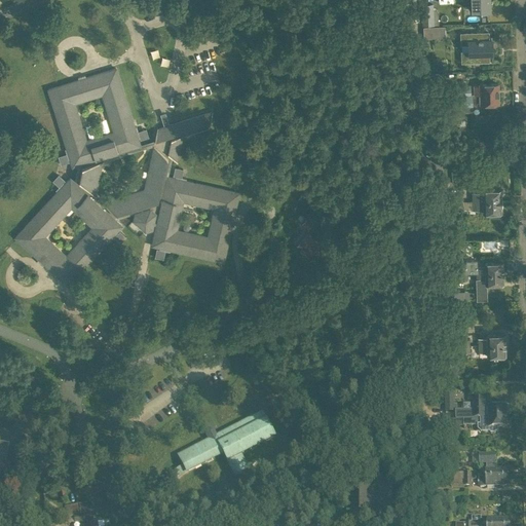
[(470,0),(471,11),(489,10),(489,1),(488,1),(487,0),(470,0)]
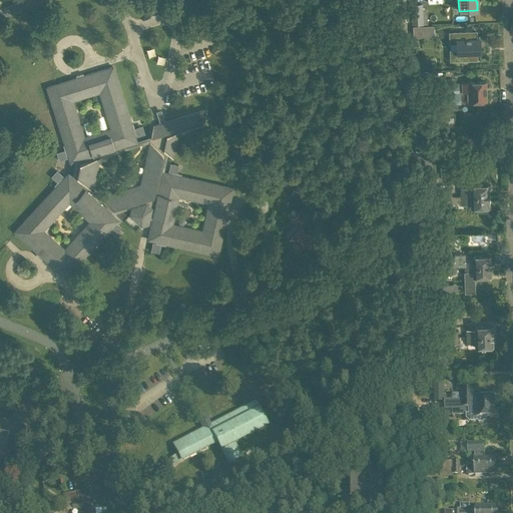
[(410,4),(411,25),(423,24),(422,4),(410,4)]
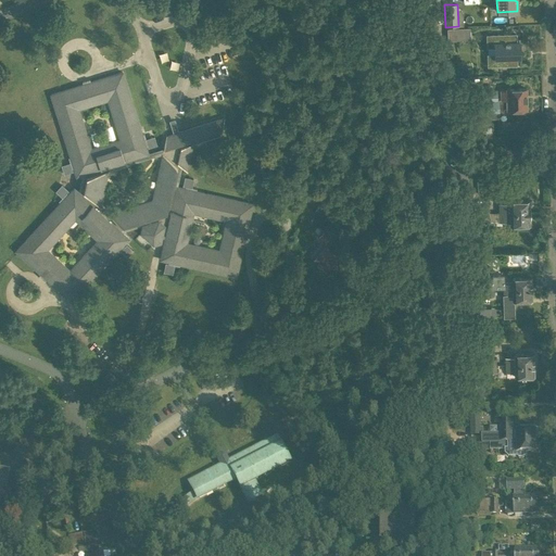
[(469,28),(446,28),(447,40),(469,40),(469,28)]
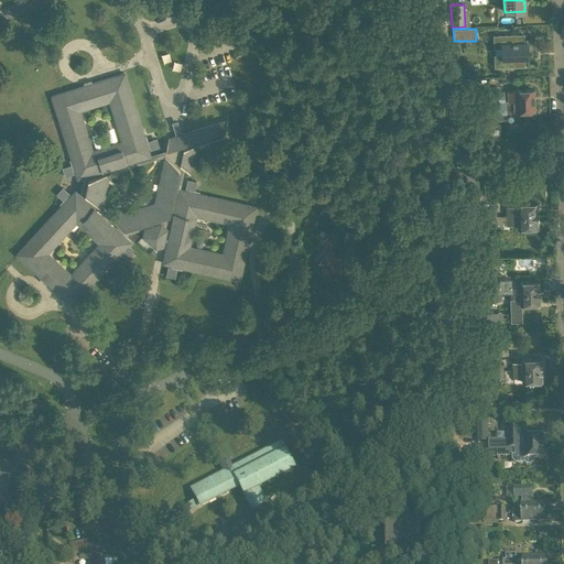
[(523,35),(494,36),(494,55),(502,55),(502,64),(517,64),(517,58),(524,58),(528,58),(527,43),(523,43),(523,35)]
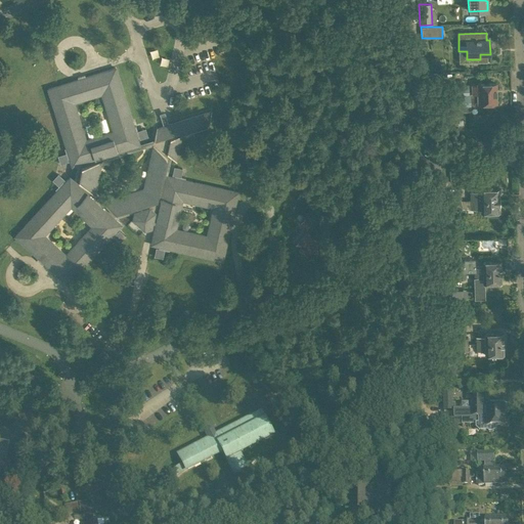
[(229,230),(232,231),(233,224),(231,223),(238,192),(185,180),(185,178),(180,177),(175,176),(174,178),(167,176),(171,158),(176,162),(176,161),(181,136),(208,128),(212,111),(211,111),(211,113),(157,129),(158,127),(157,128),(154,140),(139,144),(137,137),(139,137),(137,131),(136,127),(134,127),(116,69),(85,78),(85,75),(77,78),(78,80),(48,89),(67,148),(64,148),(67,155),(68,160),(70,159),(72,166),(76,165),(77,169),(75,177),(73,180),(70,177),(64,183),(62,182),(59,186),(55,190),(56,191),(15,236),(38,258),(36,260),(42,265),(44,263),(67,285),(108,239),(111,241),(114,236),(118,232),(116,231),(122,225),(116,220),(119,218),(134,213),(133,219),(144,230),(151,228),(153,224),(156,225),(151,246),(159,247),(159,249),(164,250),(169,252),(170,250),(222,261),(229,230)]
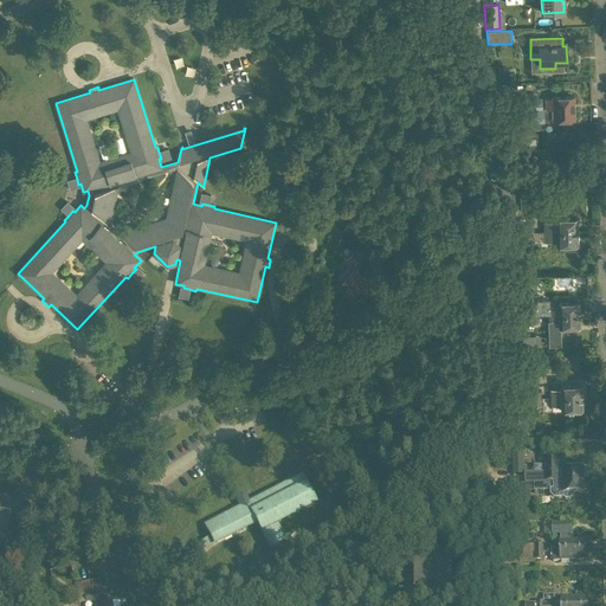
[(527,109),(526,109),(526,111),(527,111),(527,122),(526,122),(526,123),(528,123),(528,130),(529,130),(537,129),(537,123),(543,123),(554,123),(554,120),(555,120),(555,122),(563,122),(563,120),(574,118),(573,97),(553,97),(553,98),(546,98),(547,109),(542,109),(542,98),(526,100),(527,109)]
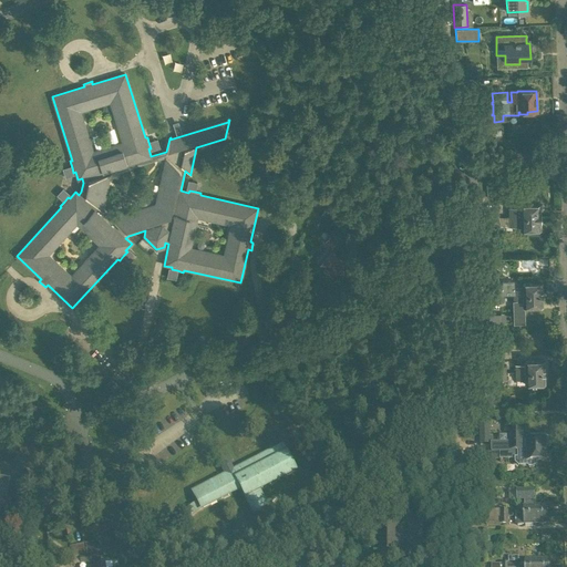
[(494,126),(494,131),(494,142),(503,142),(503,125),(494,126)]
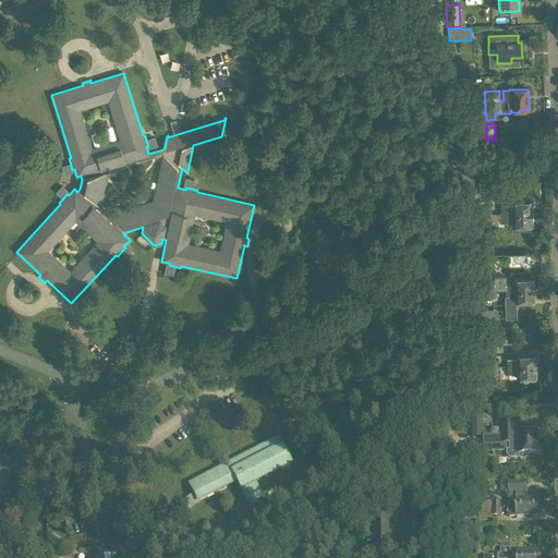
[(486,140),(486,129),(473,129),(473,140),(486,140)]
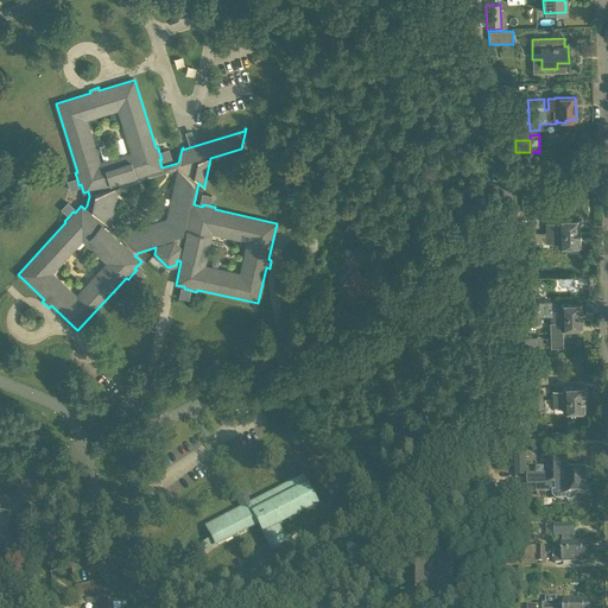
[(159,152),(162,159),(162,162),(171,158),(169,150),(159,152)]
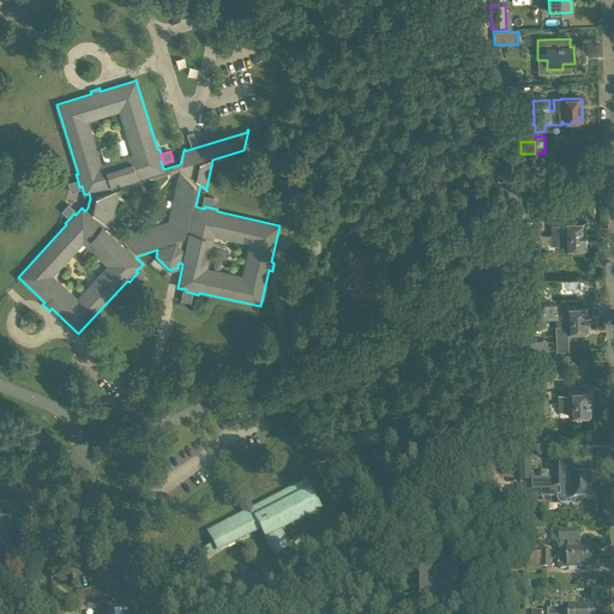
[(79,187),(78,181),(68,184),(71,193),(80,191),(79,187)]
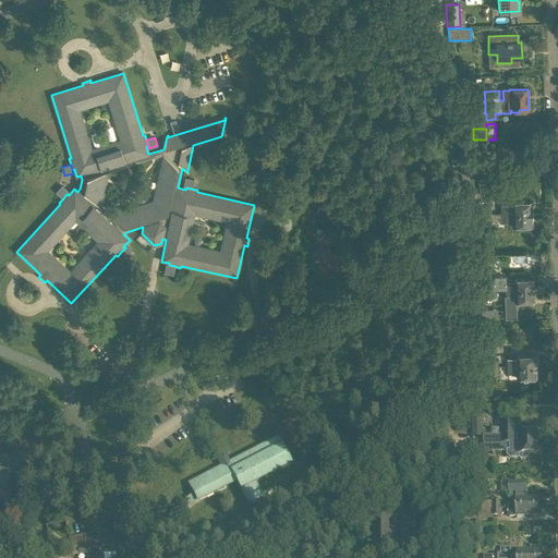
[(186,187),(192,189),(194,180),(185,179),(183,186),(186,187)]
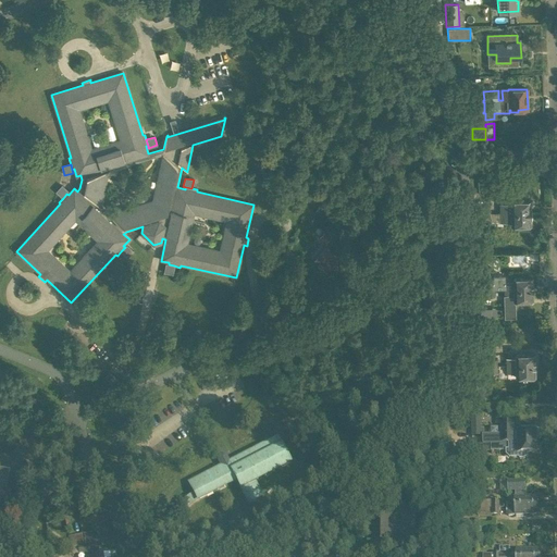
[(57,192),(63,198),(66,194),(69,192),(62,185),(57,192)]
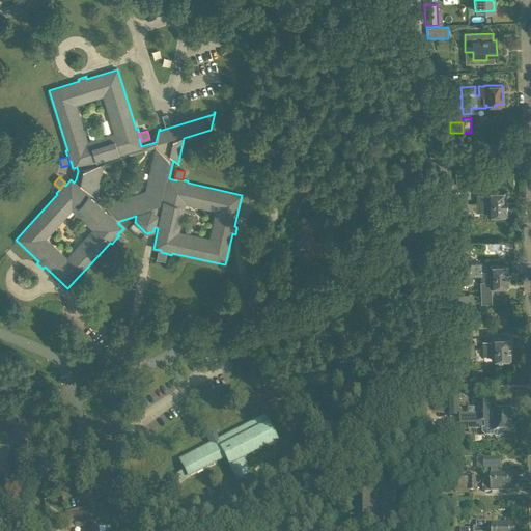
[(487,195),(477,195),(477,203),(506,203),(505,192),(486,192),(487,195)]
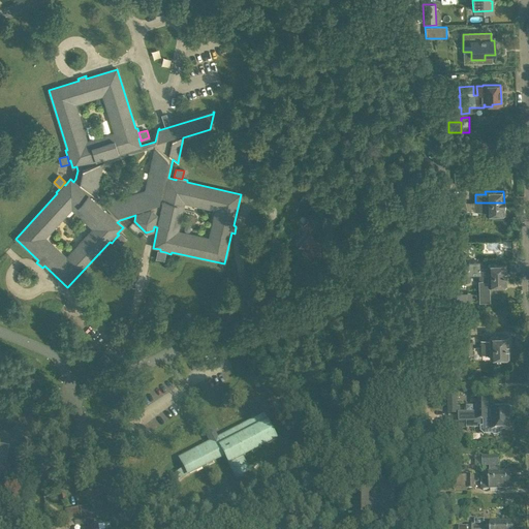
[(300,200),(308,210),(313,206),(305,196),(300,200)]
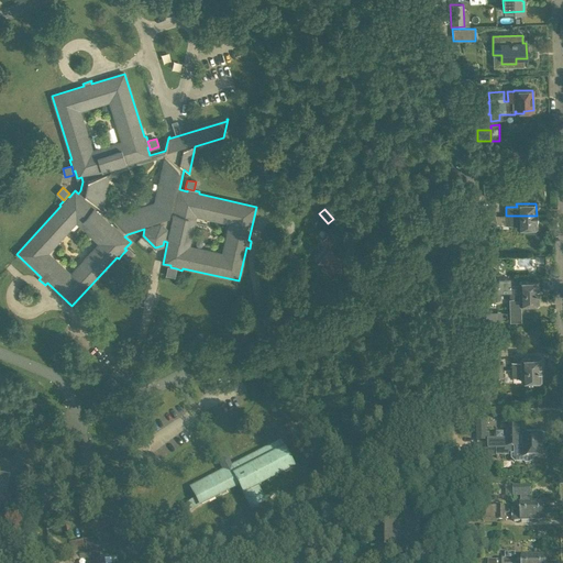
[(506,216),(495,217),(496,224),(496,225),(506,225),(517,224),(517,228),(537,227),(537,216),(506,216)]
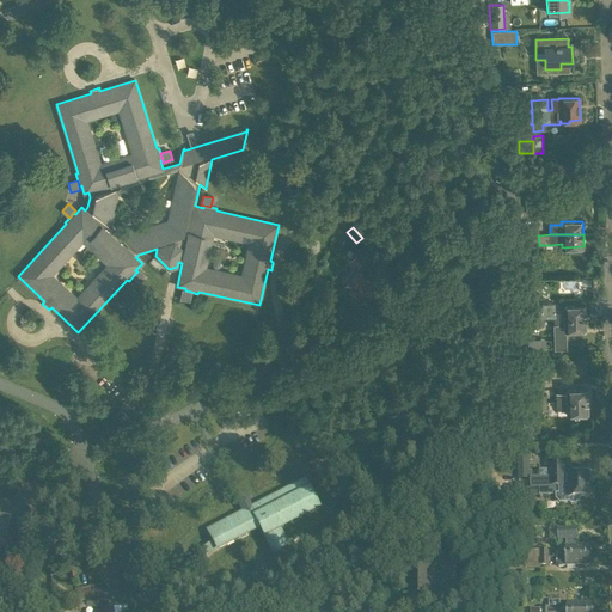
[(344,256),(357,267),(363,261),(356,255),(359,252),(352,248),(344,256)]
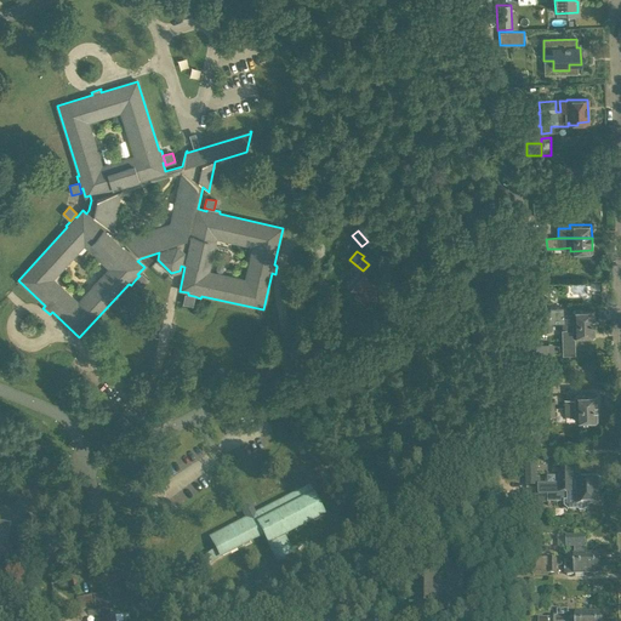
[(142,273),(140,275),(135,280),(142,288),(149,280),(142,273)]
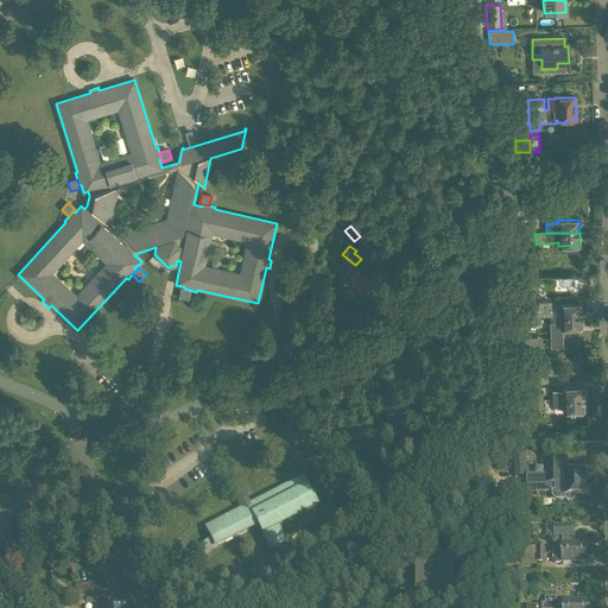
[(339,279),(343,284),(356,295),(367,282),(354,271),(349,267),(339,279)]
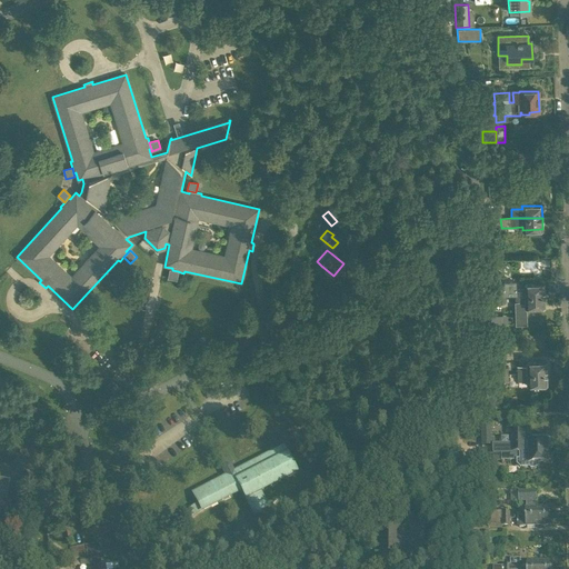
[(496,270),(501,259),(493,259),(489,259),(489,271),(493,271),(495,271),(496,270)]
